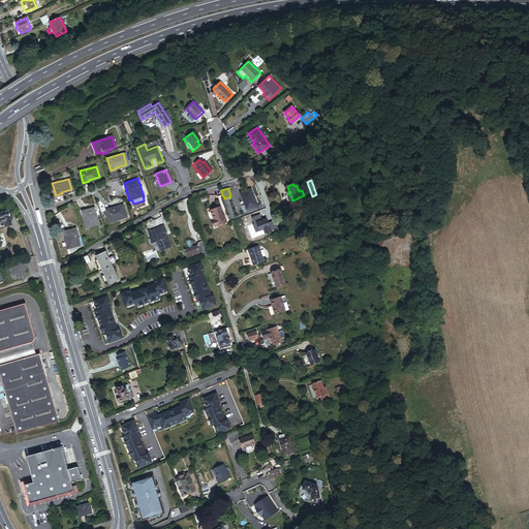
[(123,207),(106,211),(110,224),(117,222),(116,220),(126,218),(123,207)]
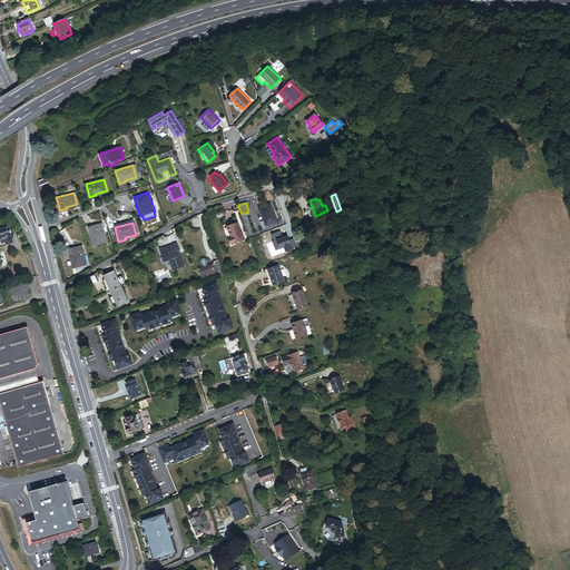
[(236,223),(225,227),(229,237),(227,237),(229,245),(243,241),(236,223)]
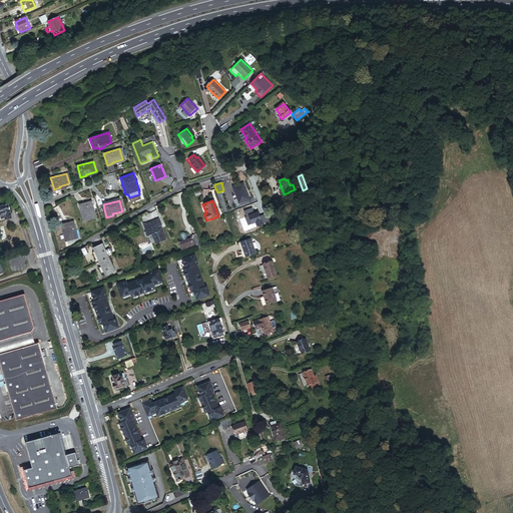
[(91,203),(79,206),(80,212),(82,211),(85,222),(95,219),(91,203)]
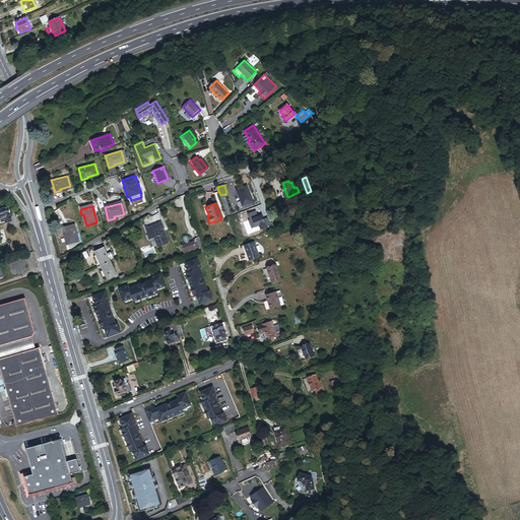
[(0,222),(9,220),(6,207),(0,208),(0,222)]
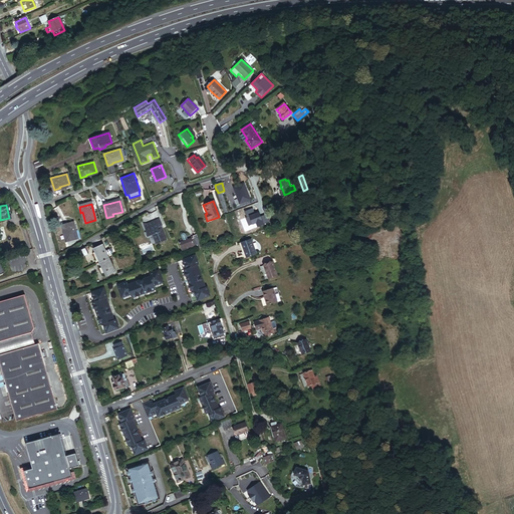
[(159,227),(156,220),(144,224),(146,231),(146,233),(147,235),(148,236),(152,235),(156,244),(167,240),(162,228),(159,229),(158,227),(159,227)]
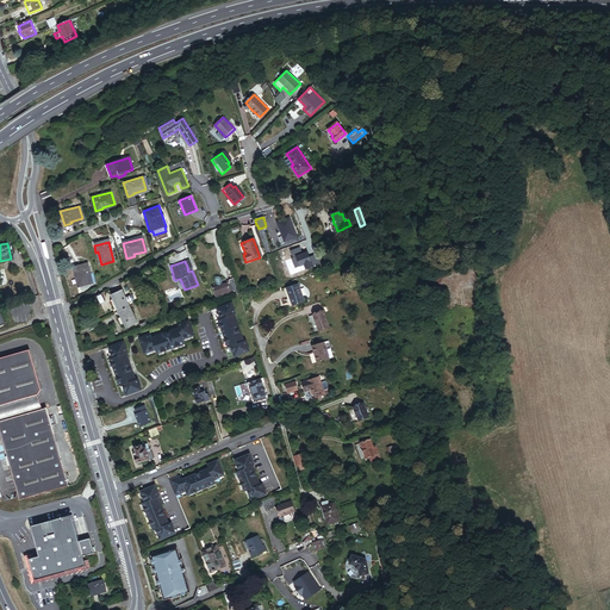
[(86,265),(72,268),(73,275),(75,275),(78,287),(91,284),(86,265)]
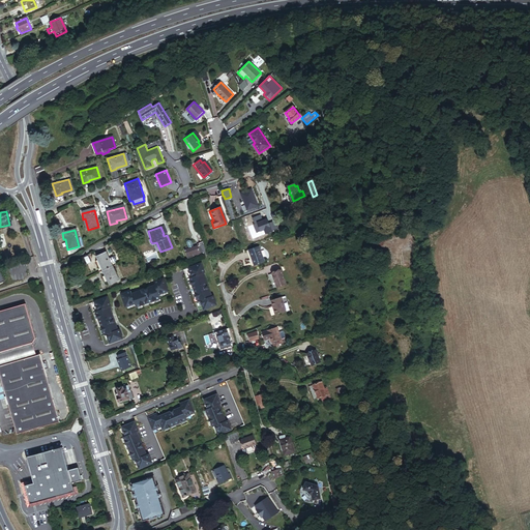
[(194,247),(189,248),(185,251),(188,259),(202,255),(201,254),(203,253),(204,256),(208,254),(204,242),(199,243),(199,244),(200,245),(198,246),(194,247)]
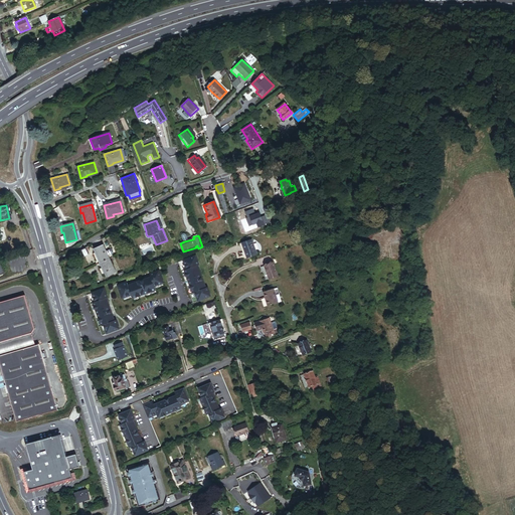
[(251,240),(241,243),(244,252),(245,252),(247,259),(256,255),(251,240)]
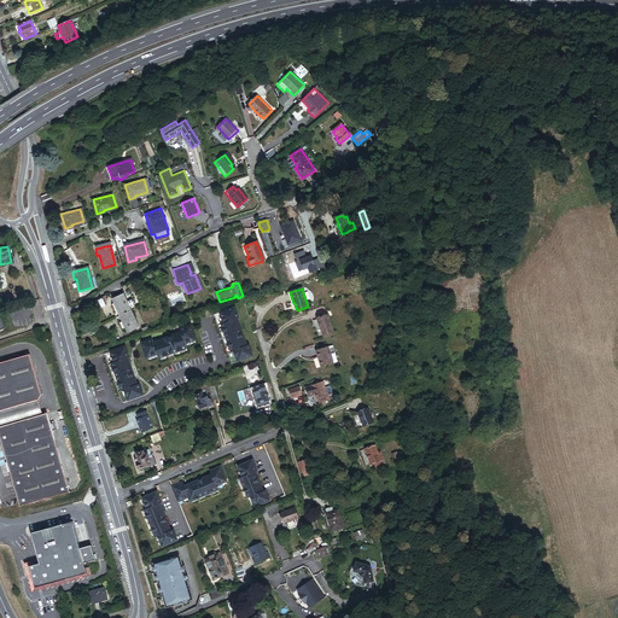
[(130,312),(129,308),(135,304),(135,303),(134,301),(133,301),(127,303),(123,295),(112,299),(120,315),(130,312)]
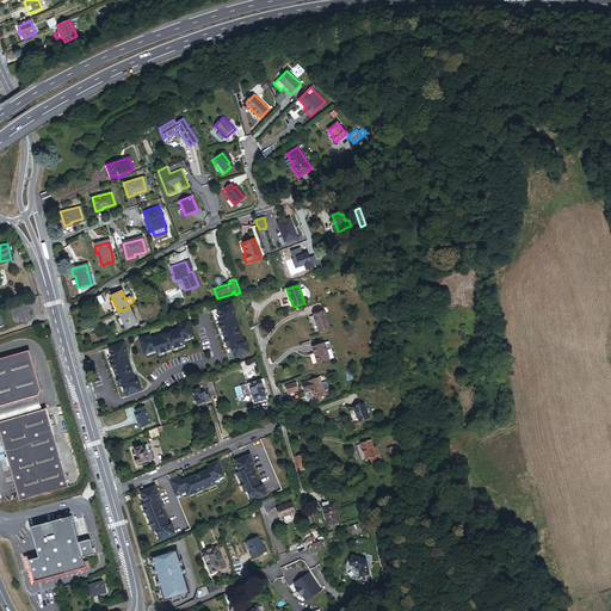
[(238,314),(233,302),(217,308),(221,319),(217,320),(228,349),(230,347),(235,359),(251,352),(246,340),(245,341),(235,315),(238,314)]
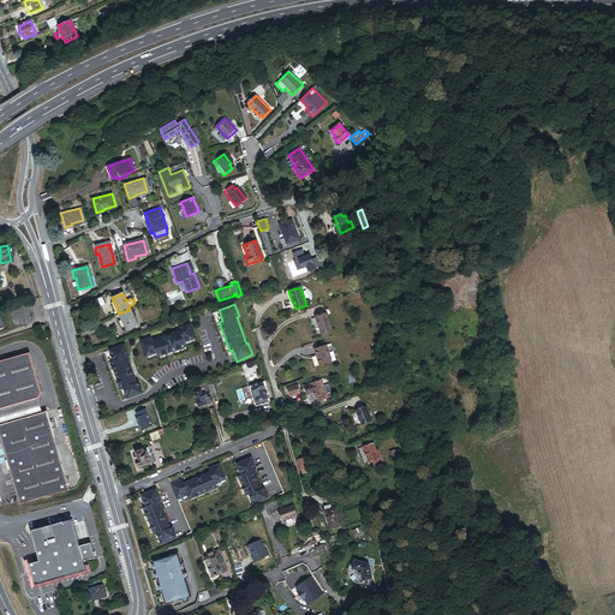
[(137,326),(130,310),(119,314),(127,330),(137,326)]
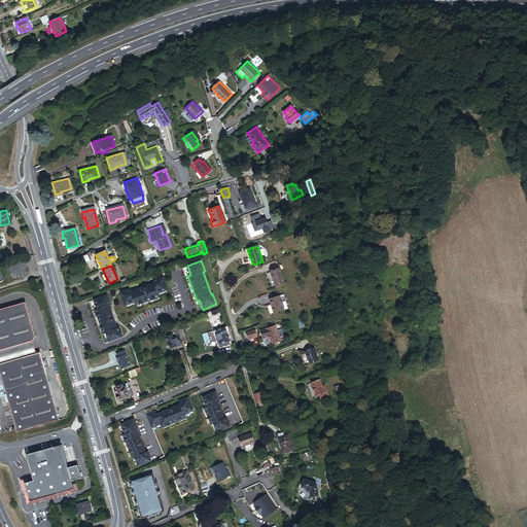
[(279,270),(270,273),(275,286),(284,283),(279,270)]
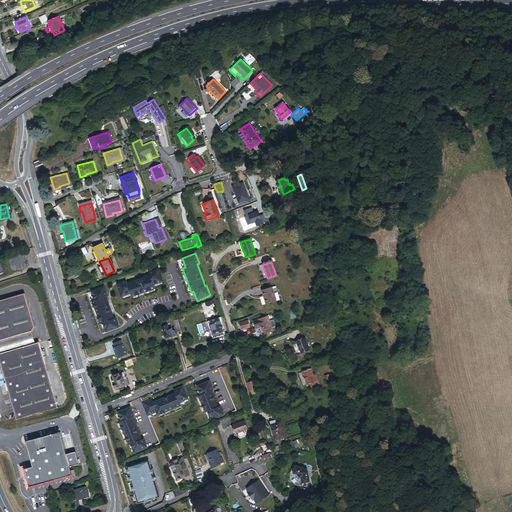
[(127,282),(126,280),(116,284),(121,297),(130,293),(132,298),(156,289),(155,285),(164,282),(159,268),(149,271),(150,274),(127,282)]
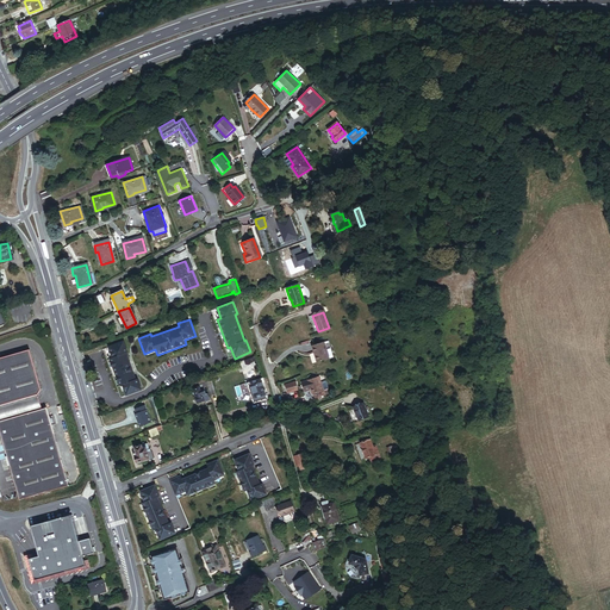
[(124,340),(107,346),(112,358),(109,359),(119,386),(123,385),(126,396),(142,390),(137,378),(136,379),(126,353),(129,353),(124,340)]
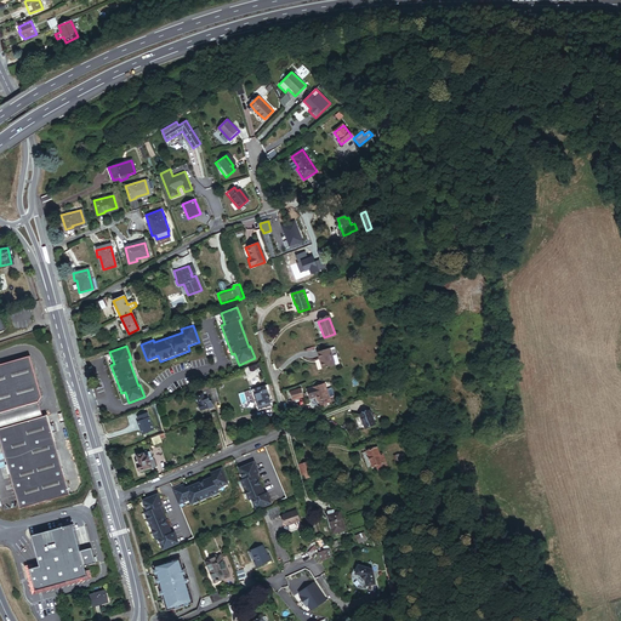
[(330,351),(318,354),(323,371),(335,368),(330,351)]
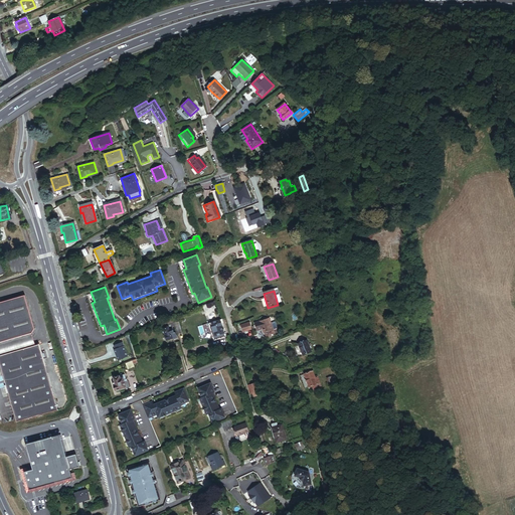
[(34,329),(25,295),(0,302),(0,364),(17,422),(58,410),(39,344),(35,345),(32,333),(34,329)]
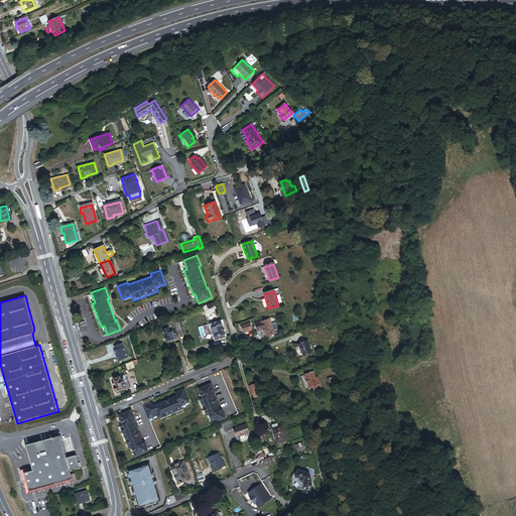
[(275,334),(269,318),(261,321),(256,324),(258,332),(263,330),(265,334),(267,333),(268,336),(275,334)]
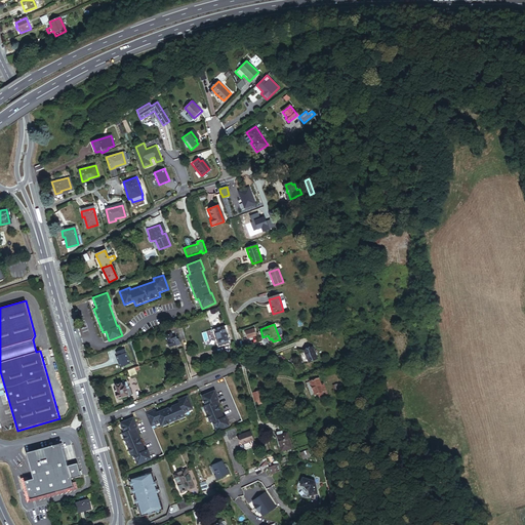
[(226,329),(225,326),(212,330),(218,347),(230,344),(226,329)]
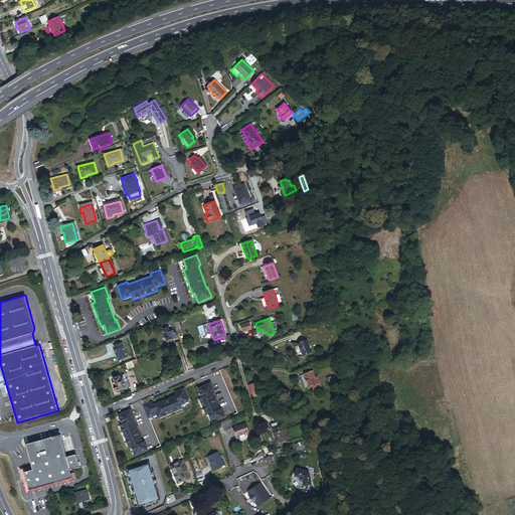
[(179,321),(173,323),(175,327),(177,334),(183,332),(179,321)]
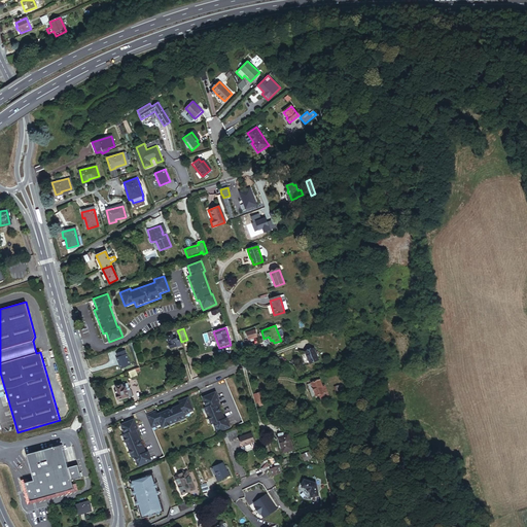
[(255,329),(246,334),(248,341),(258,337),(255,329)]
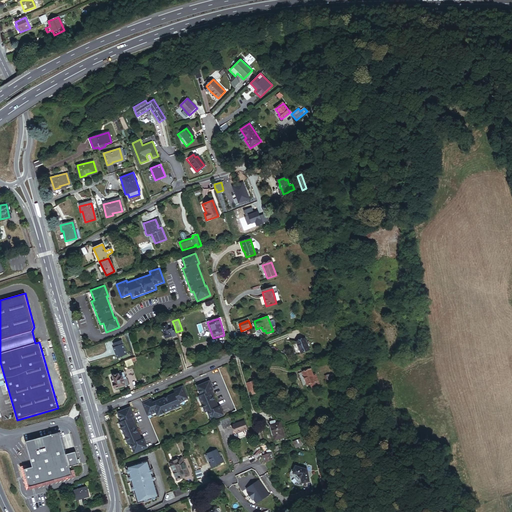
[(173,333),(171,326),(168,327),(167,326),(162,327),(166,338),(171,336),(170,334),(173,333)]
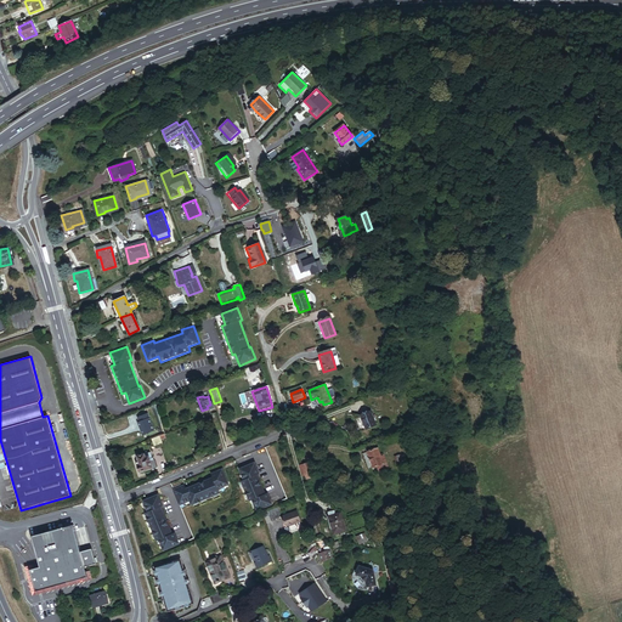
[(216,413),(211,414),(216,430),(221,428),(216,413)]
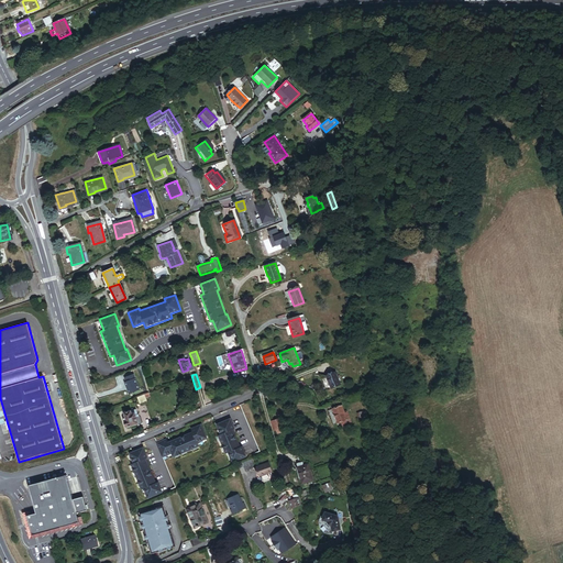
[(338,375),(328,379),(332,392),(342,388),(338,375)]
